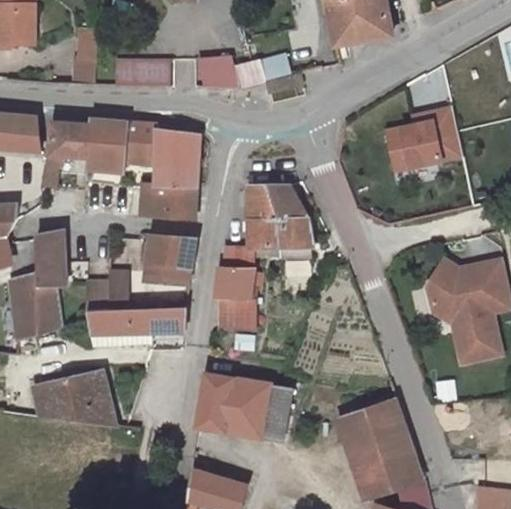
[(0,47),(30,49),(31,11),(24,10),(24,0),(0,0),(0,47)]
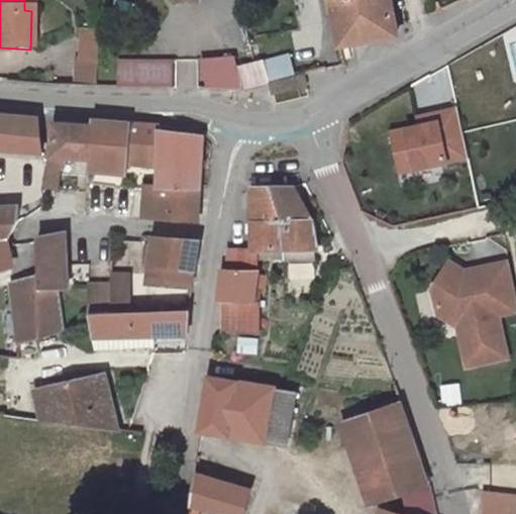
[(395,32),(394,22),(390,0),(334,0),(341,43),(395,32)]
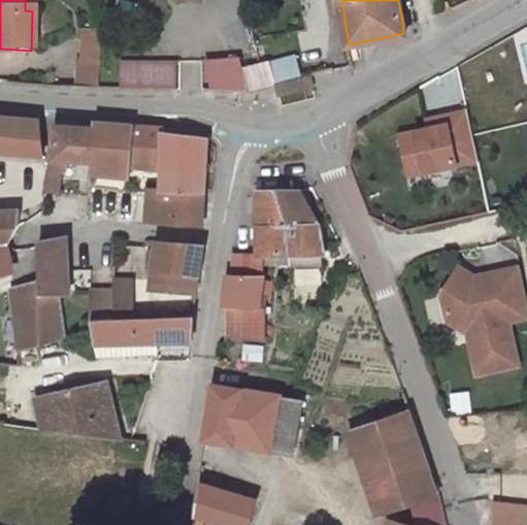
[(98,31),(81,31),(80,59),(98,60),(98,31)]
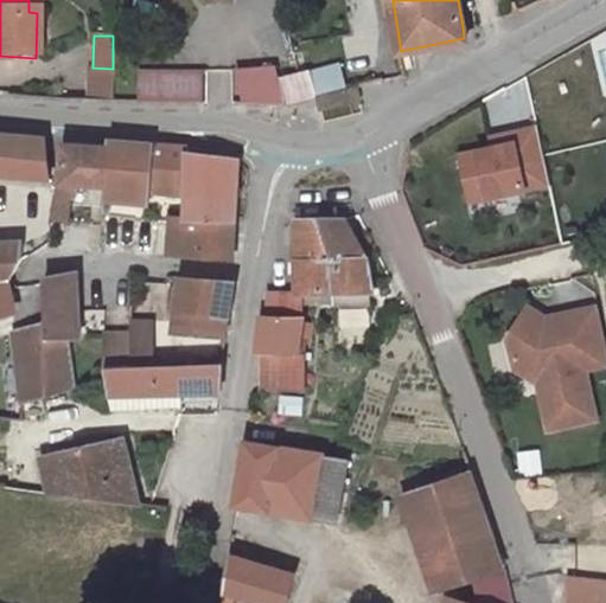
[(141,66),(141,77),(204,79),(205,69),(141,66)]
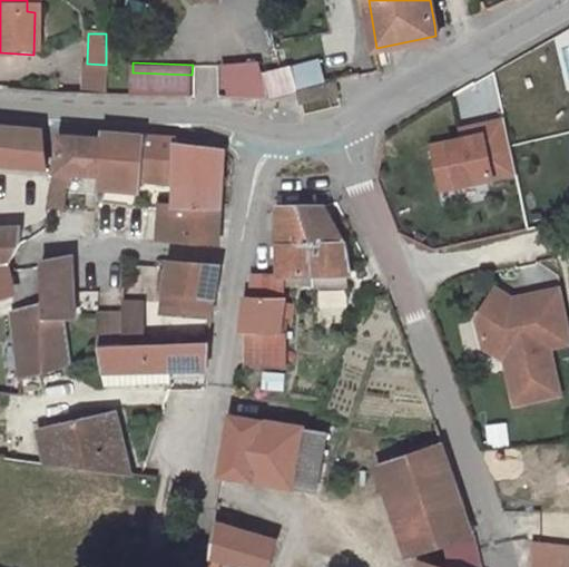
[(227,96),(267,97),(258,65),(229,66),(227,96)]
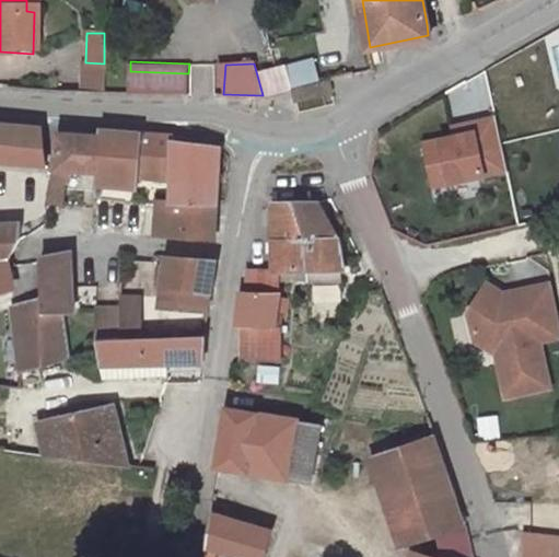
[(263,95),(291,90),(283,65),(271,66),(256,71),(263,95)]
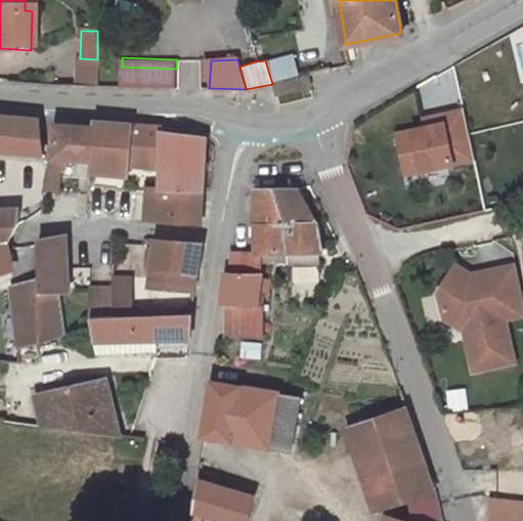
[(176,88),(176,69),(122,67),(122,86),(176,88)]
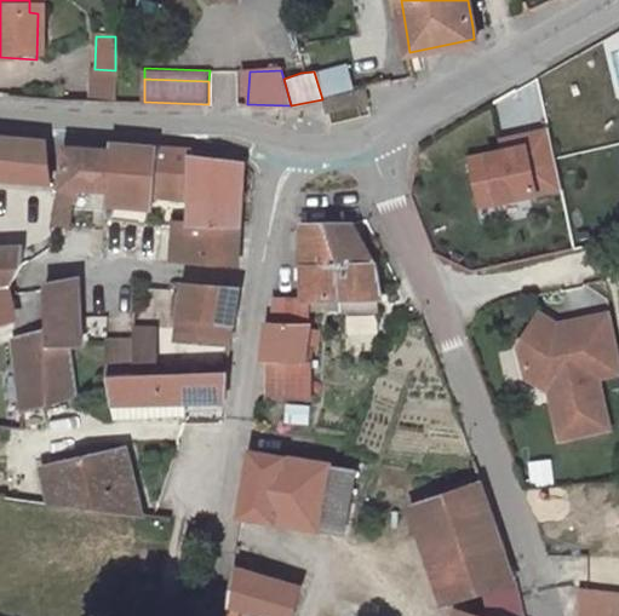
[(362,88),(322,99),(326,109),(365,99),(362,88)]
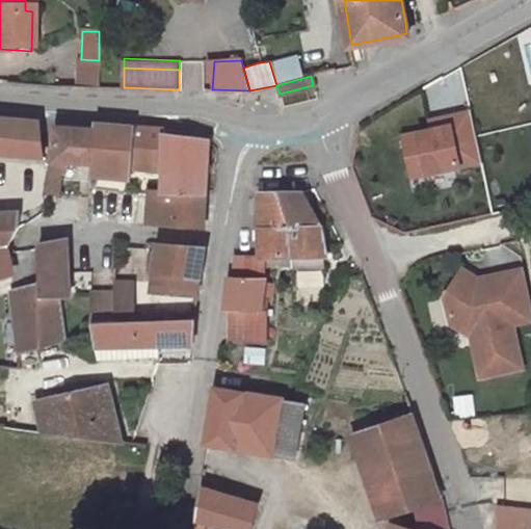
[(471,108),(432,116),(434,128),(454,124),(463,164),(482,160),(471,108)]
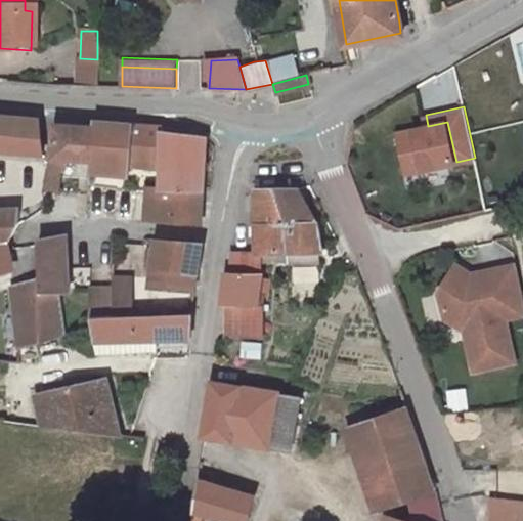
[(38,121),(0,117),(0,153),(44,156),(38,121)]
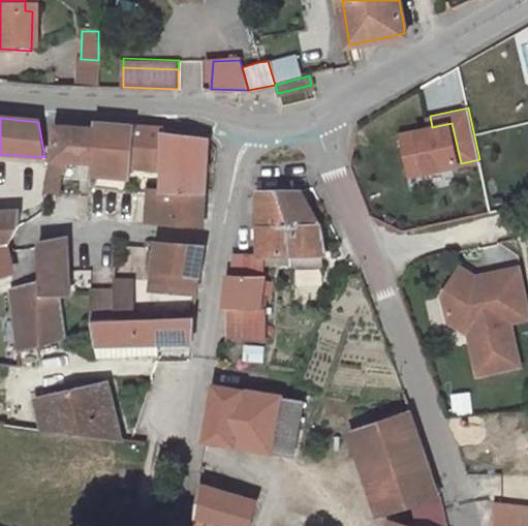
[(129,164),(132,125),(95,122),(92,126),(94,127),(91,162),(90,162),(89,174),(124,176),(125,164),(129,164)]
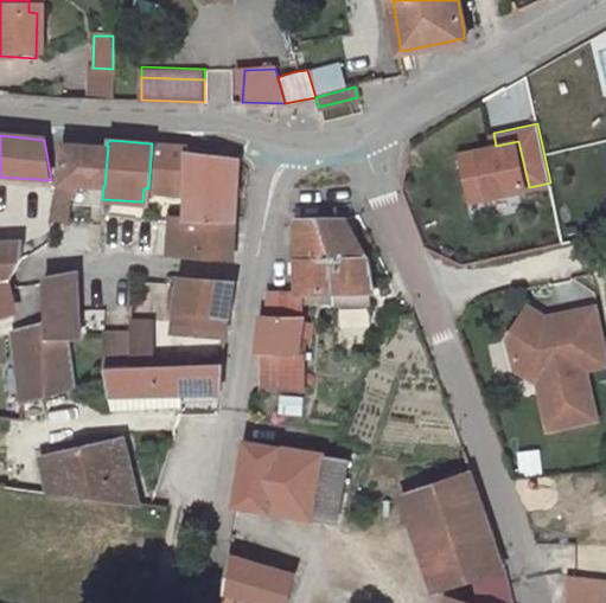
[(51,199),(56,200),(65,200),(75,198),(75,184),(103,186),(104,186),(108,146),(106,145),(59,141),(51,199)]
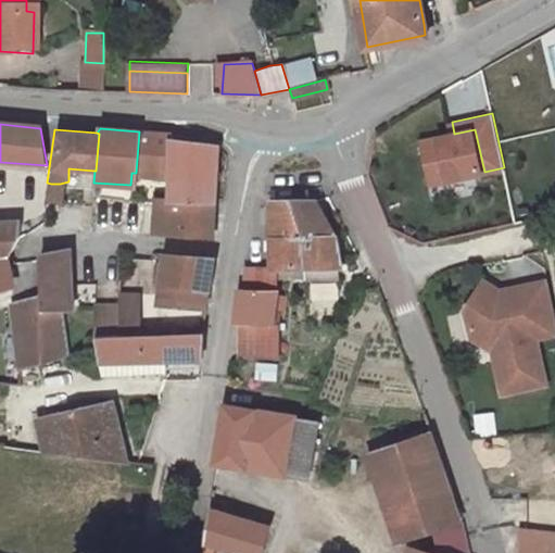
[(454,134),(424,141),(433,184),(464,176),(484,172),(475,129),(454,134)]
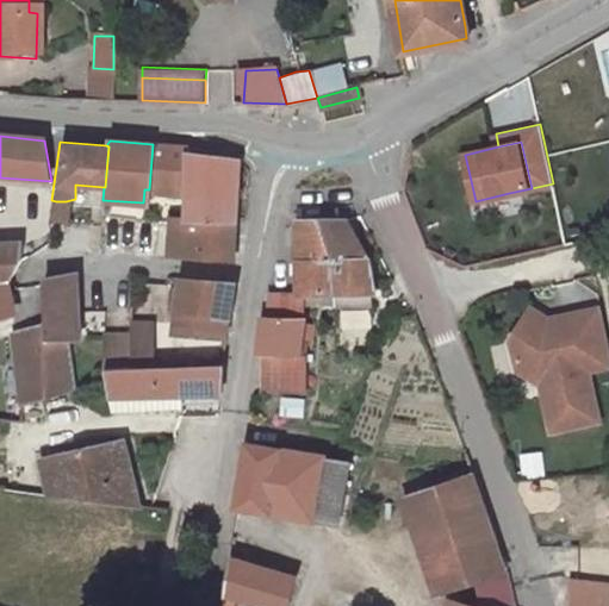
[(188,148),(153,144),(149,189),(186,192),(190,152),(188,148)]
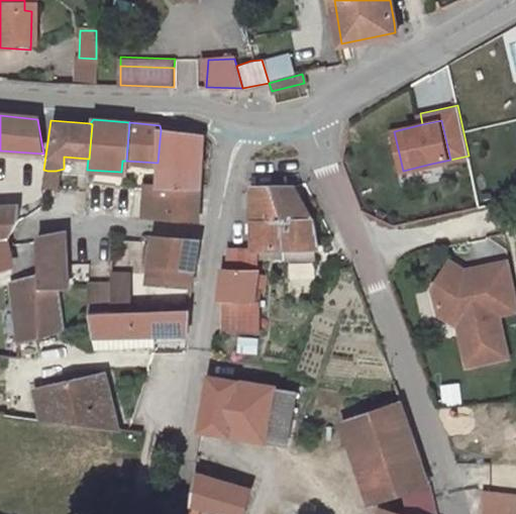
[(158,163),(164,163),(200,165),(201,134),(161,129),(158,163)]
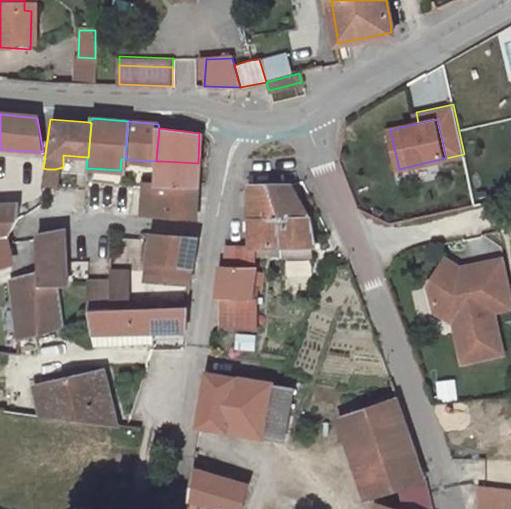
[(198,163),(162,161),(160,180),(196,183),(198,163)]
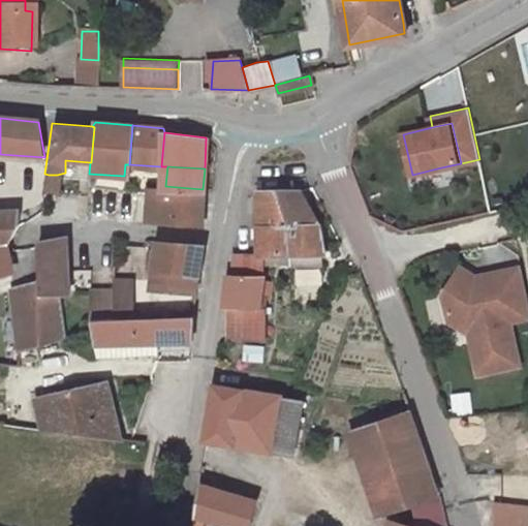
[(154,221),(156,185),(148,185),(146,221),(154,221)]
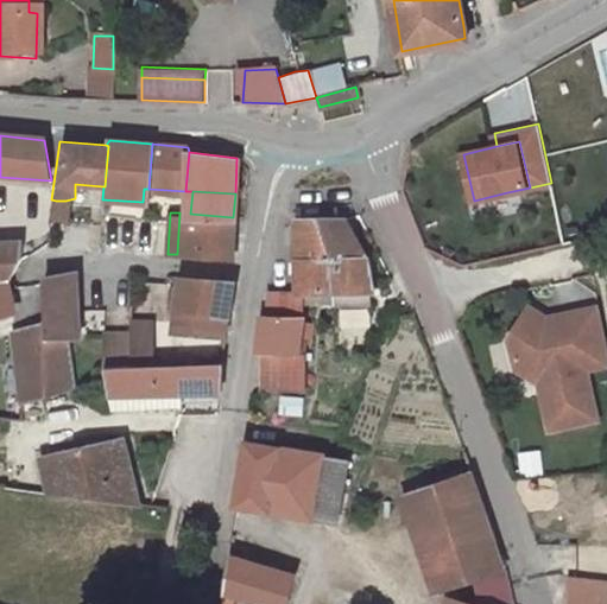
[(232,256),(233,217),(190,214),(179,213),(177,254),(232,256)]
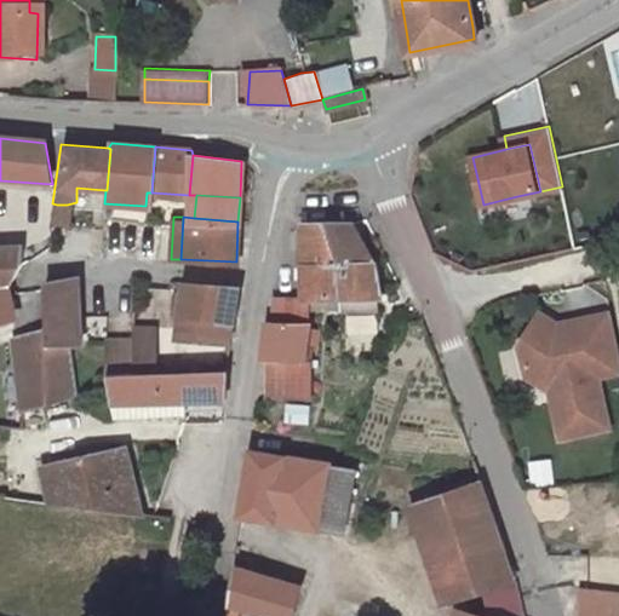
[(354,219),(328,220),(342,295),(342,312),(382,312),(383,292),(380,263),(354,219)]
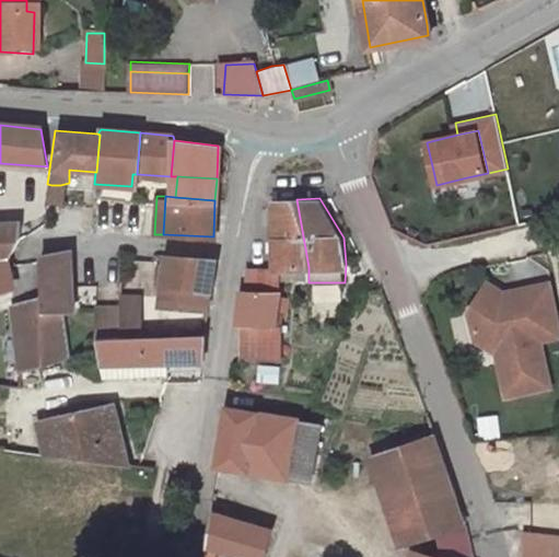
[(248,268),(248,290),(281,290),(282,268),(309,267),(297,199),(276,199),(275,267),(248,268)]
